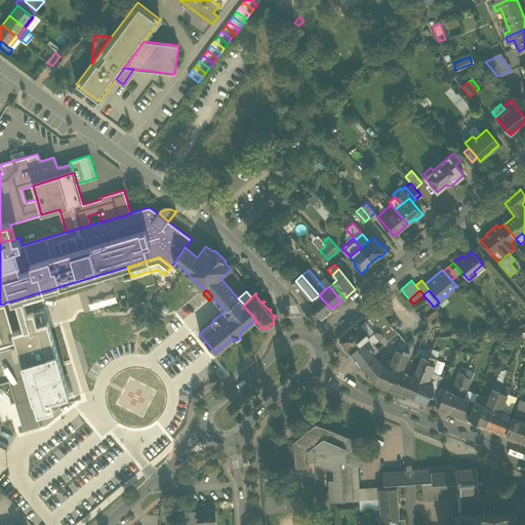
[(442,294),(437,299),(439,303),(443,307),(448,301),(445,297),(442,294)]
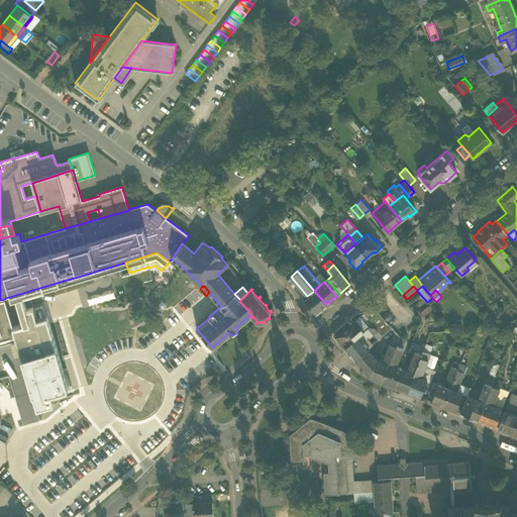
[(16,295),(24,321),(12,325),(16,335),(18,342),(22,356),(32,393),(33,393),(37,405),(54,400),(52,392),(69,387),(47,315),(37,318),(29,291),(23,293),(16,295)]
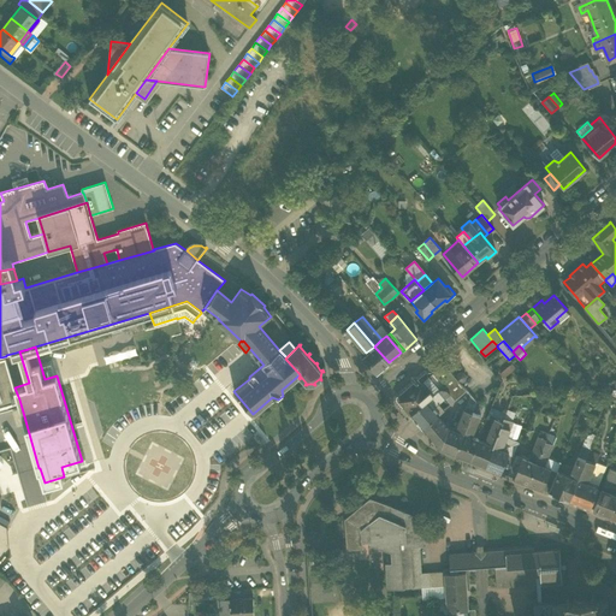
[(389,362),(374,347),(366,353),(362,356),(377,373),(389,362)]
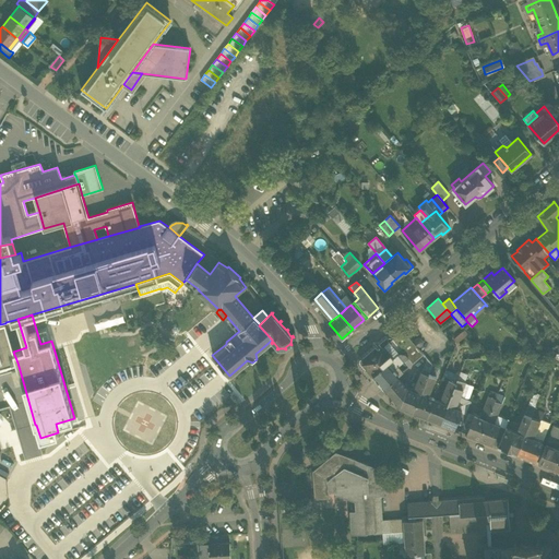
[(287,329),(288,330),(290,328),(283,319),(281,321),(282,321),(287,329)]
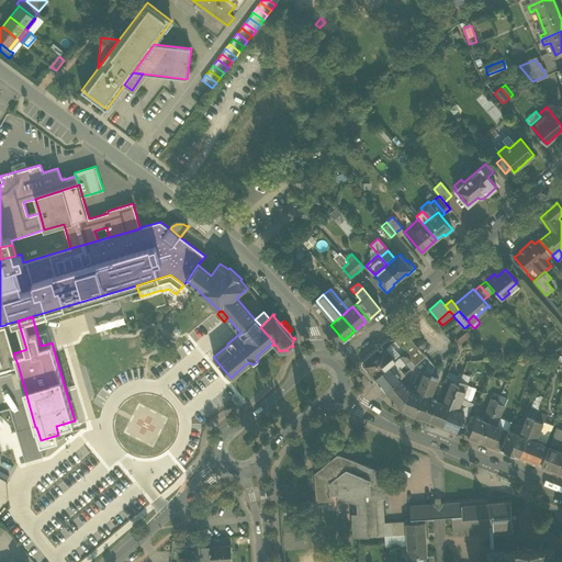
[(0,370),(1,370),(18,364),(13,353),(6,325),(0,326),(0,370)]
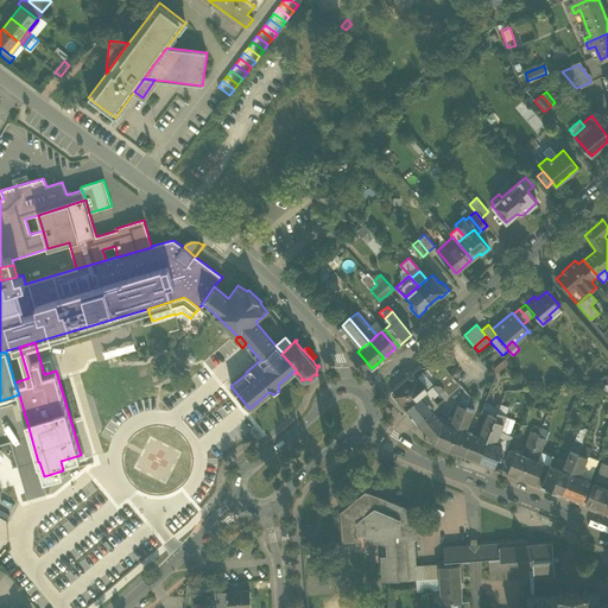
[(432,385),(439,380),(449,372),(438,359),(429,366),(417,377),(428,390),(432,385)]
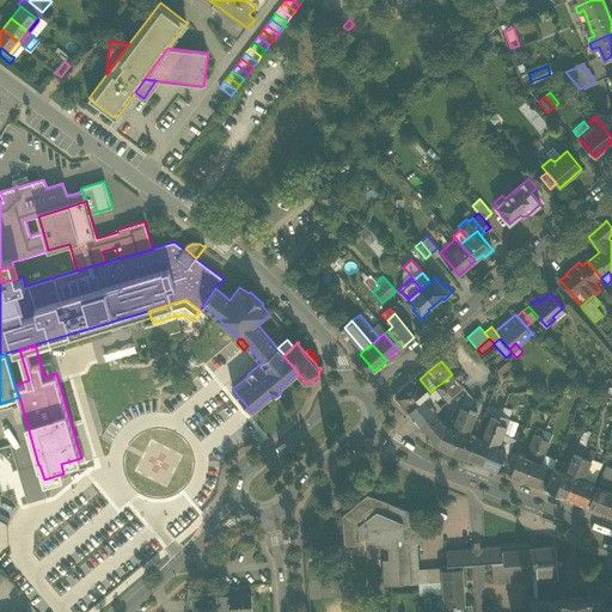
[(397,398),(420,379),(432,368),(423,366),(396,389),(398,391),(393,395),(393,397),(399,404),(403,404),(397,398)]
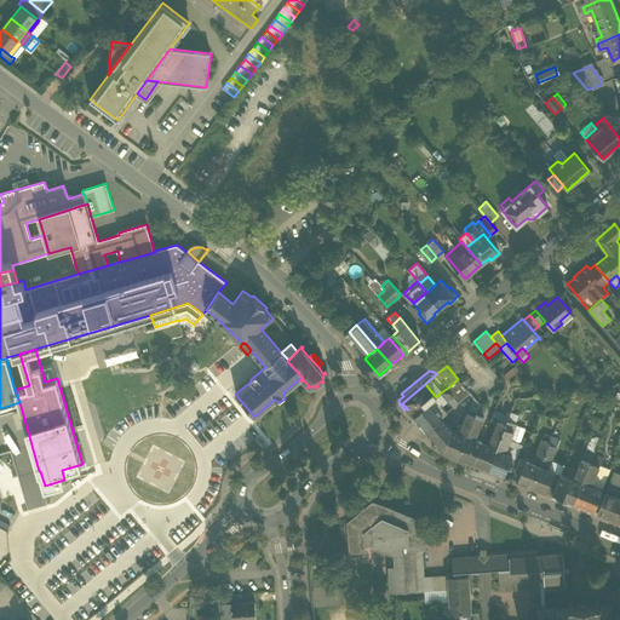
[(463,374),(458,379),(464,386),(469,383),(470,378),(466,374),(463,374)]
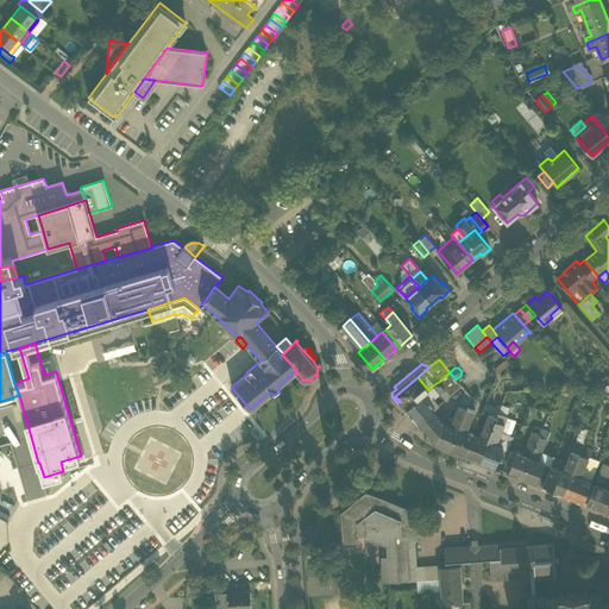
[(456,380),(450,372),(440,381),(451,394),(462,385),(456,380)]
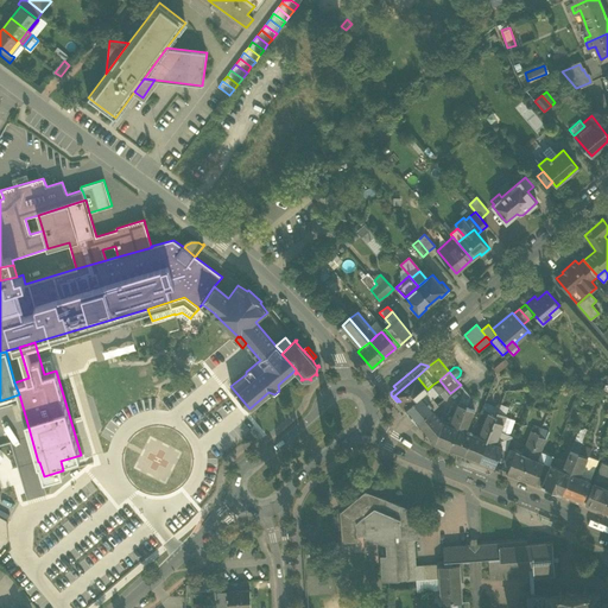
[(400,401),(405,409),(423,393),(428,390),(417,377),(394,396),(400,401)]
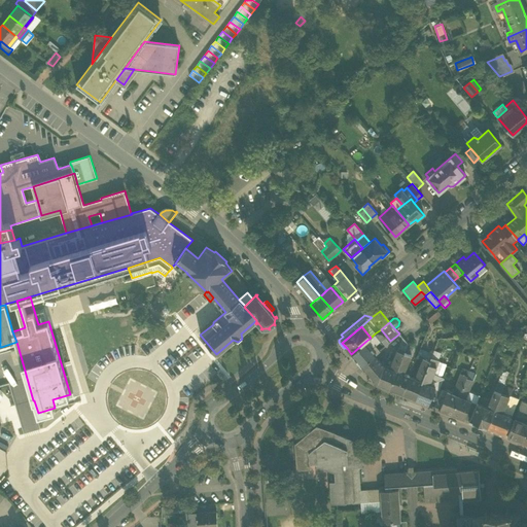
[(371,338),(366,341),(372,347),(380,340),(375,334),(371,338)]
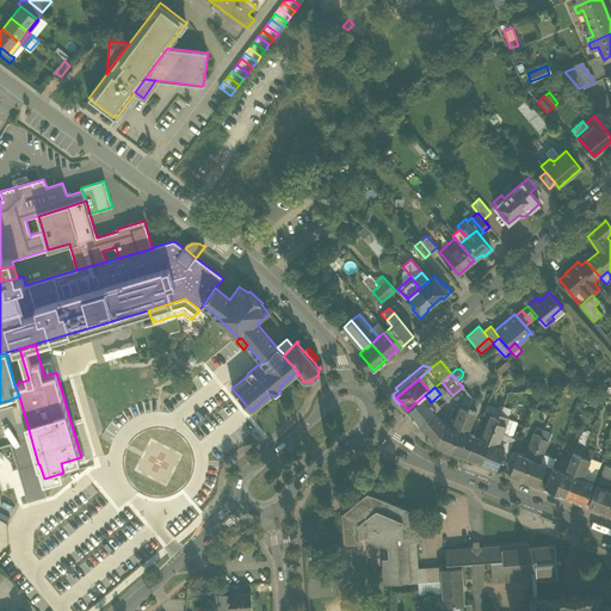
[(437,409),(431,402),(425,395),(407,411),(419,424),(434,411),(437,409)]
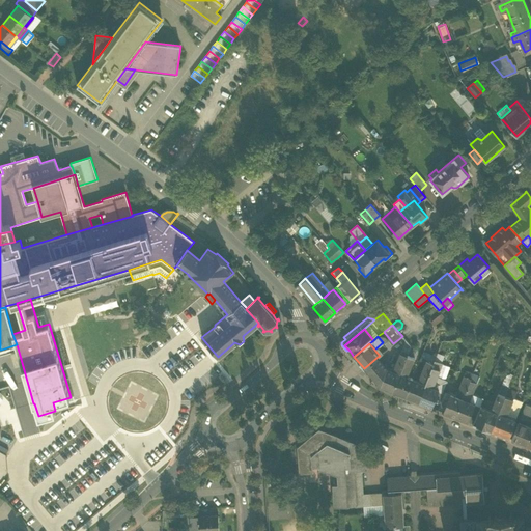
[(414,358),(416,352),(410,350),(408,355),(414,358)]
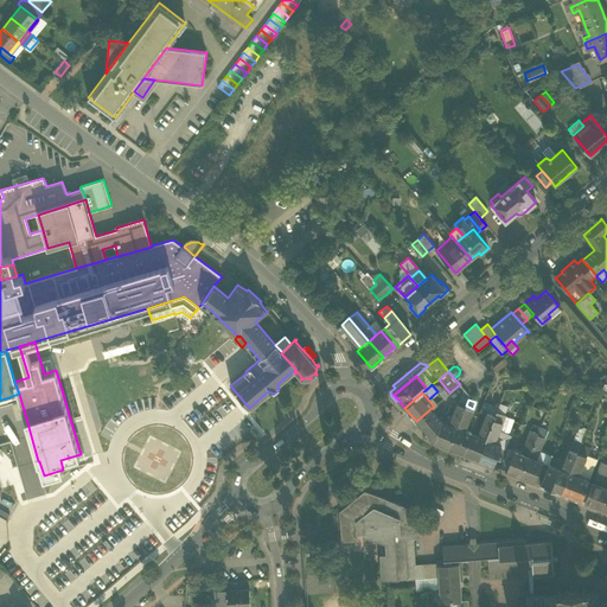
[(12,404),(17,421),(26,419),(21,402),(12,404)]
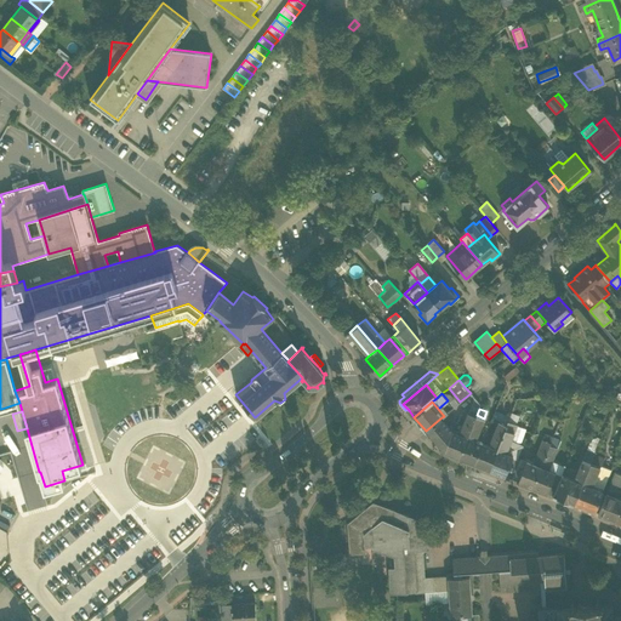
[(519,415),(512,411),(510,416),(508,421),(516,425),(519,415)]
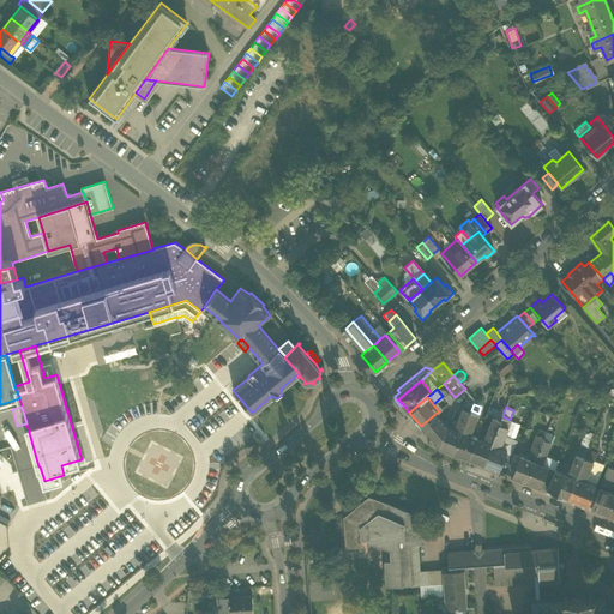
[(455,428),(462,432),(471,410),(463,408),(455,428)]
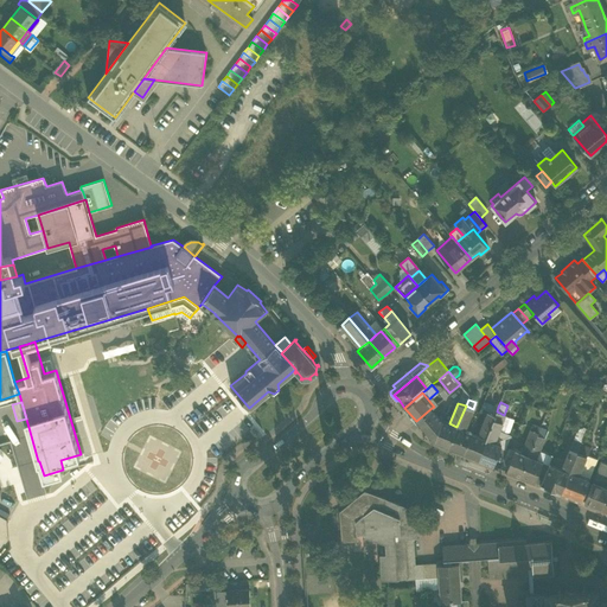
[(473,409),(466,406),(457,427),(465,430),(474,409),(473,409)]
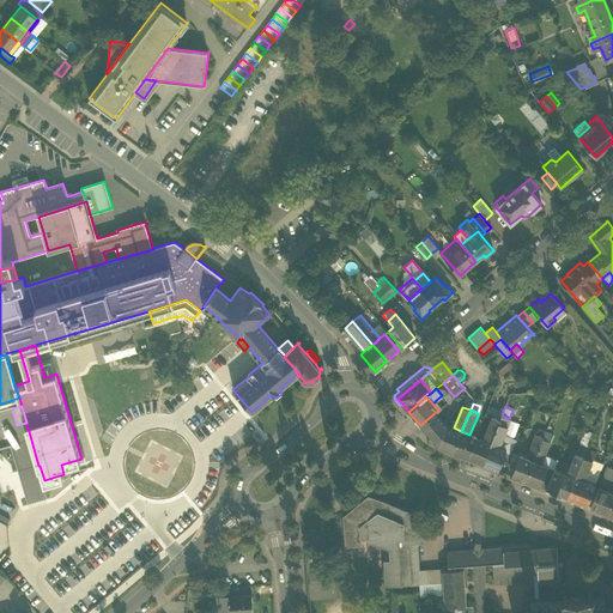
[(420,425),(424,430),(439,417),(436,412),(420,425)]
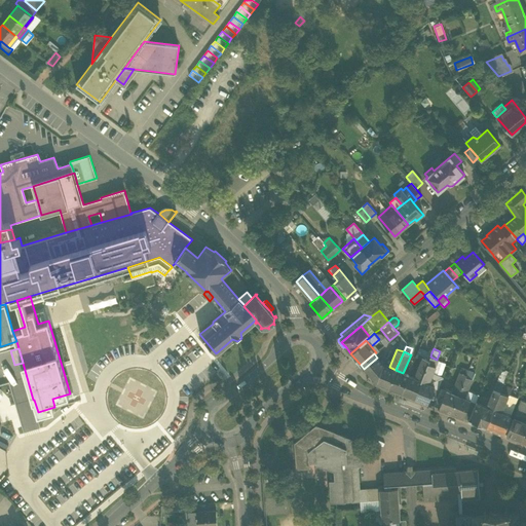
[(416,375),(415,378),(421,380),(427,363),(429,360),(424,358),(422,357),(416,373),(416,375)]
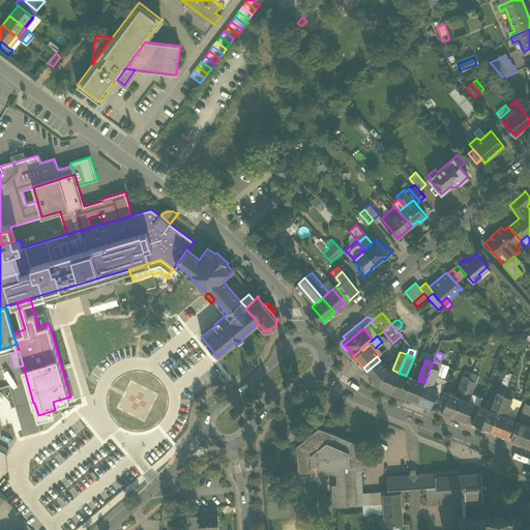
[(440,362),(434,359),(433,362),(431,365),(439,369),(441,362),(440,362)]
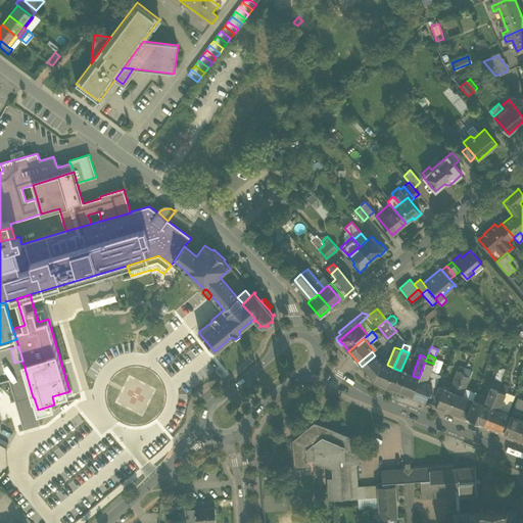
[(381,363),(375,355),(362,367),(374,380),(381,363)]
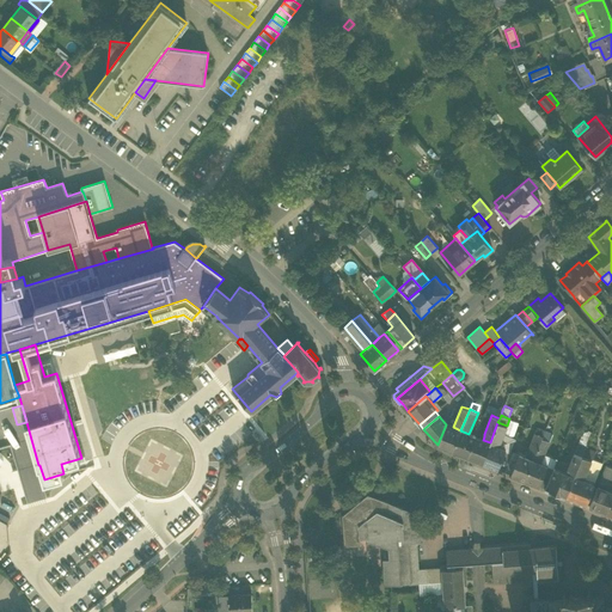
[(490,442),(499,446),(503,435),(507,426),(497,422),(490,442)]
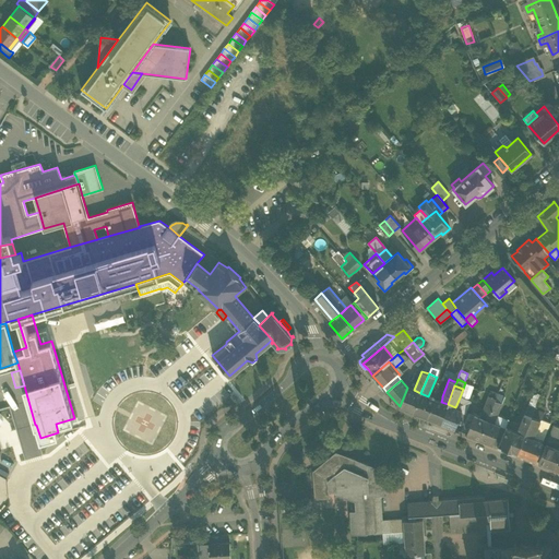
[(414,390),(407,388),(400,406),(413,412),(420,393),(414,390)]
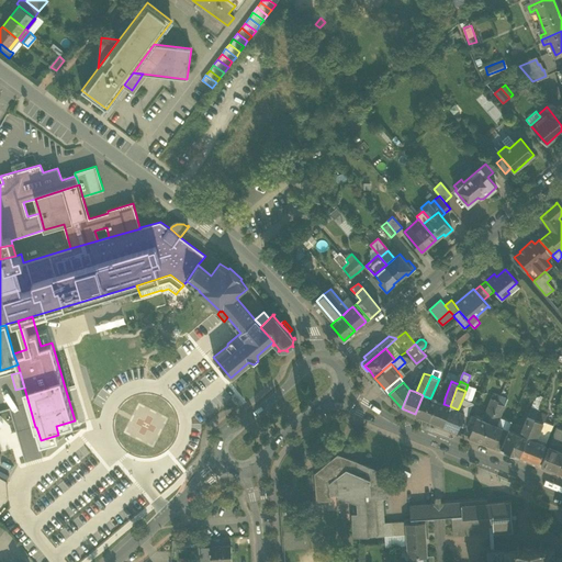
[(485,417),(484,420),(490,423),(497,402),(501,395),(493,393),(483,417),(485,417)]
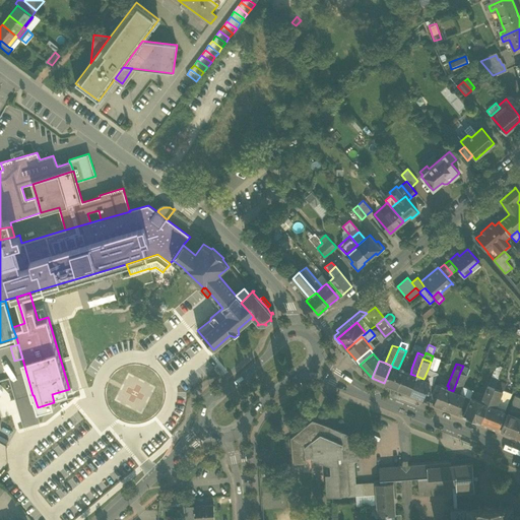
[(403,371),(398,369),(391,366),(384,383),(396,388),(403,371)]
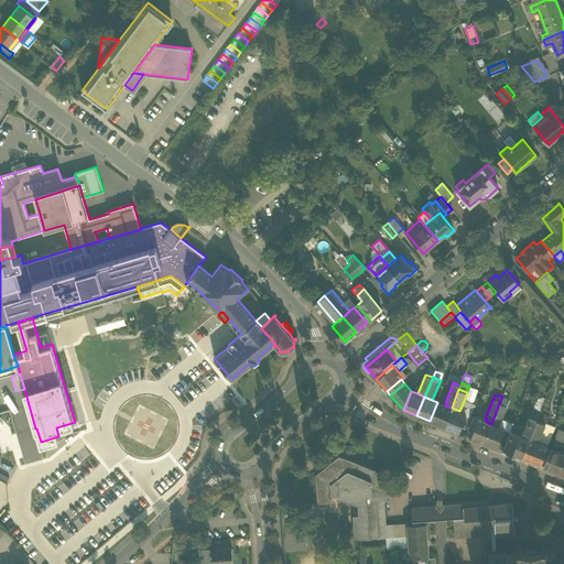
[(499,403),(506,407),(509,400),(502,397),(499,403)]
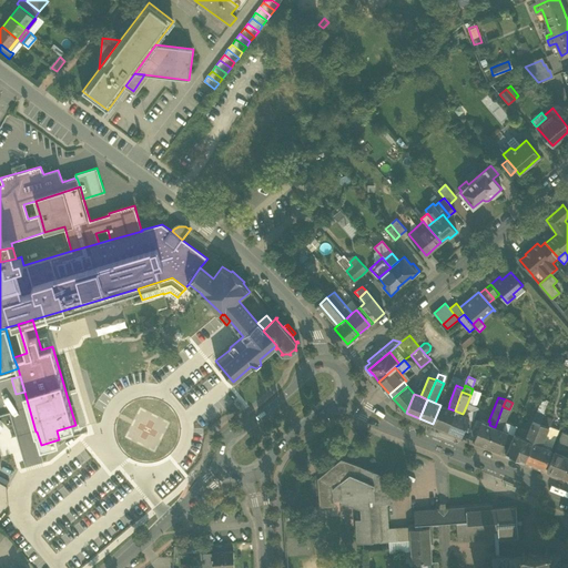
[(540,403),(536,412),(544,414),(549,401),(546,399),(543,401),(540,403)]
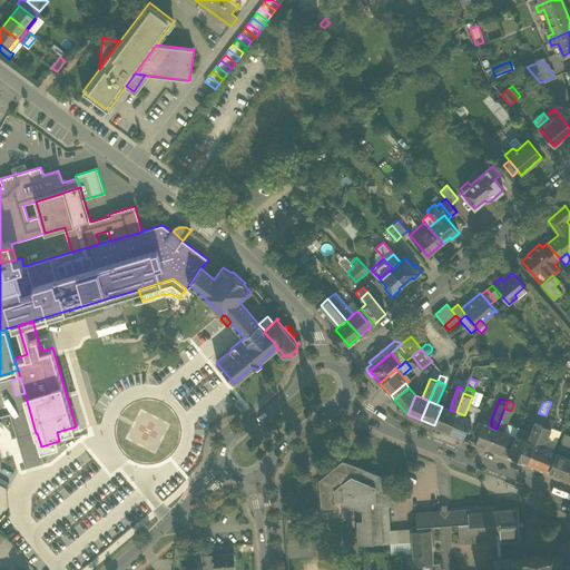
[(479,409),(469,405),(464,415),(471,418),(470,420),(474,421),(479,409)]
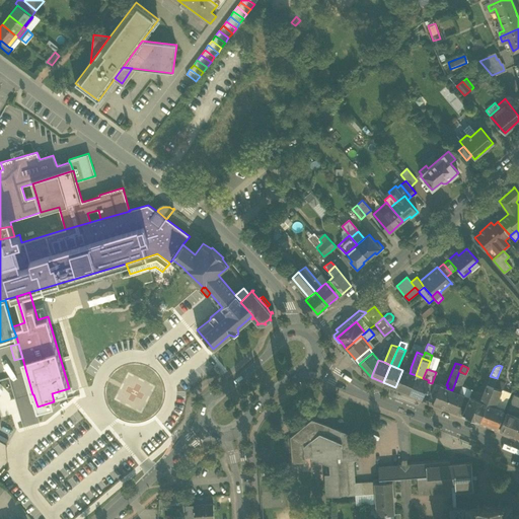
[(410,373),(402,370),(395,387),(409,392),(416,375),(410,373)]
